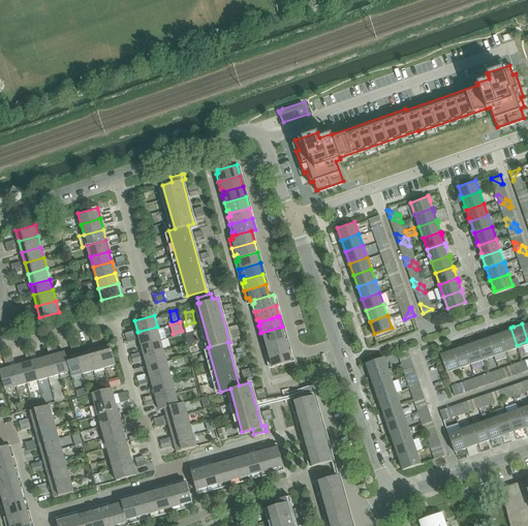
[(160,337),(157,327),(137,332),(141,343),(160,337)]
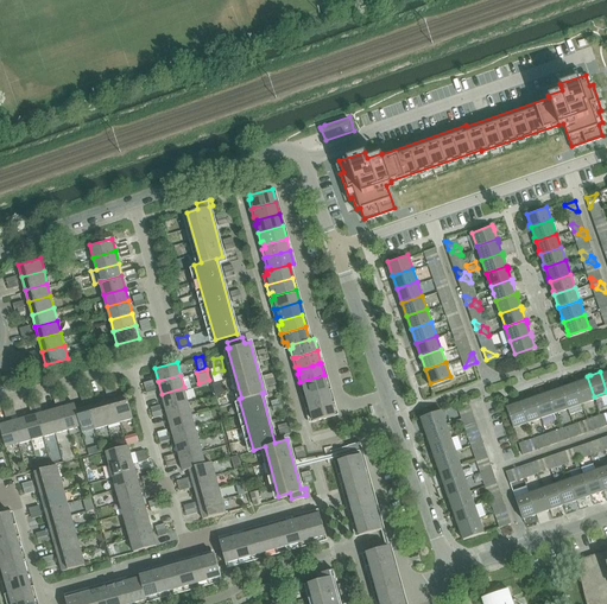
[(302,390),(304,390),(305,394),(320,390),(328,387),(324,375),(299,382),(302,390)]
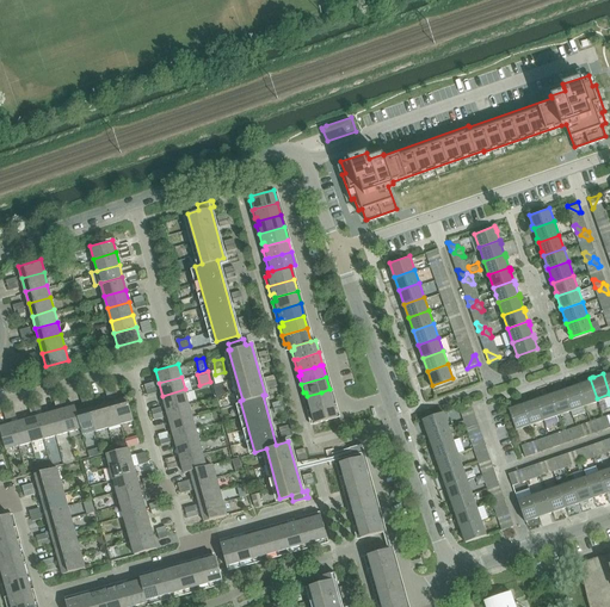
[(584,403),(597,398),(590,378),(579,382),(575,383),(577,383),(584,403)]
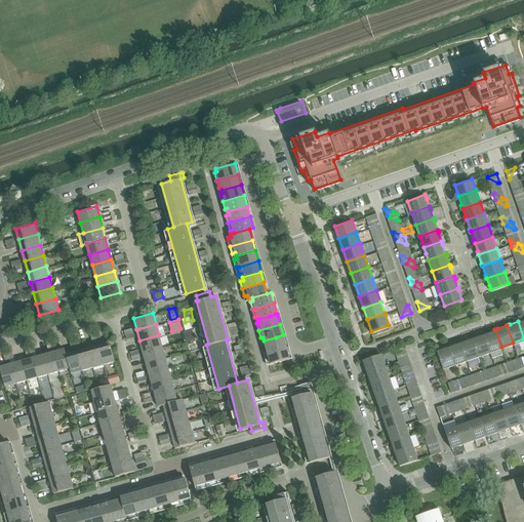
[(489,351),(501,347),(495,329),(486,332),(483,332),(483,333),(489,351)]
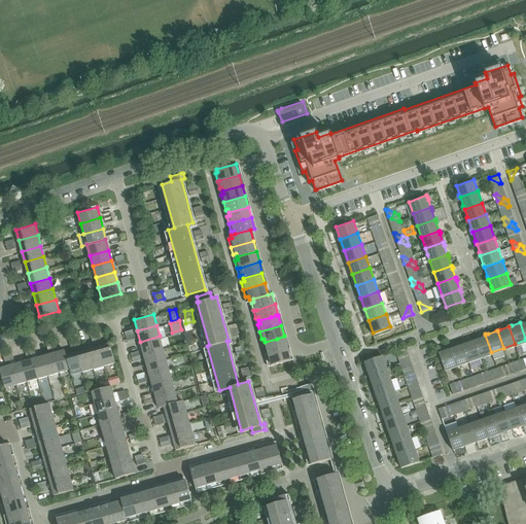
[(491,352),(485,335),(477,338),(476,337),(474,338),(474,339),(480,356),(491,352)]
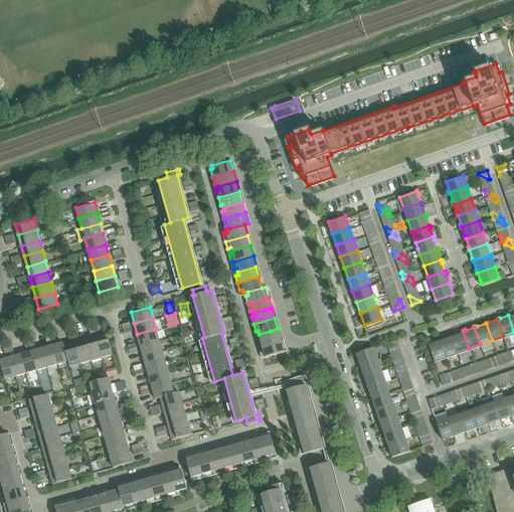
[(159,339),(156,328),(137,334),(140,344),(159,339)]
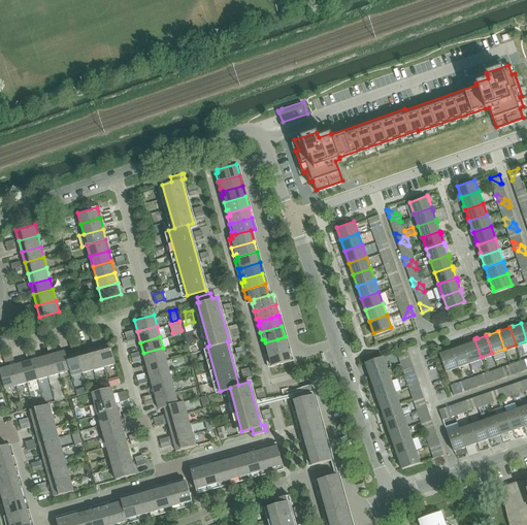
[(285,336),(277,339),(265,342),(266,346),(264,347),(266,354),(288,348),(285,336)]
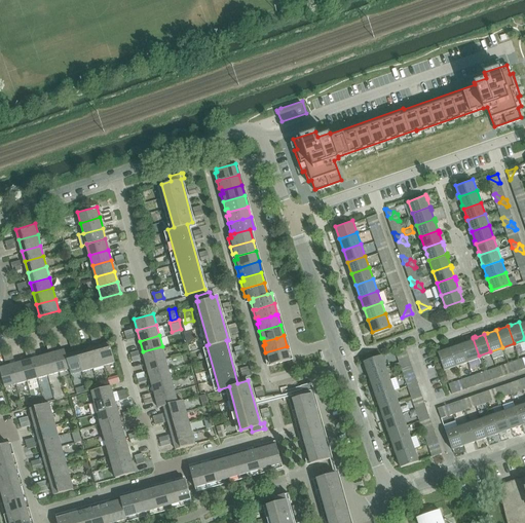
[(479,356),(473,338),(463,341),(463,340),(460,341),(461,342),(467,360),(479,356)]
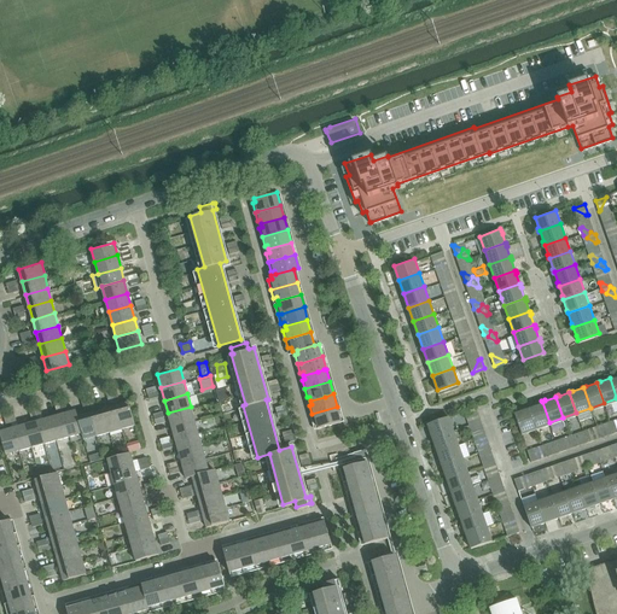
[(134,422),(128,401),(115,404),(121,426),(134,422)]
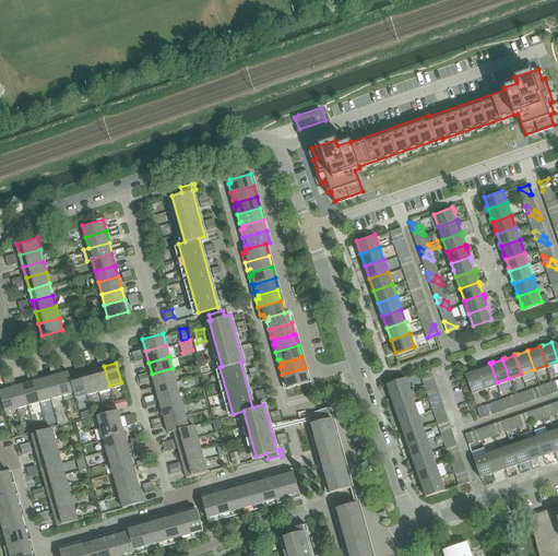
[(497,382),(490,364),(481,367),(481,366),(477,367),(477,368),(484,387),(497,382)]
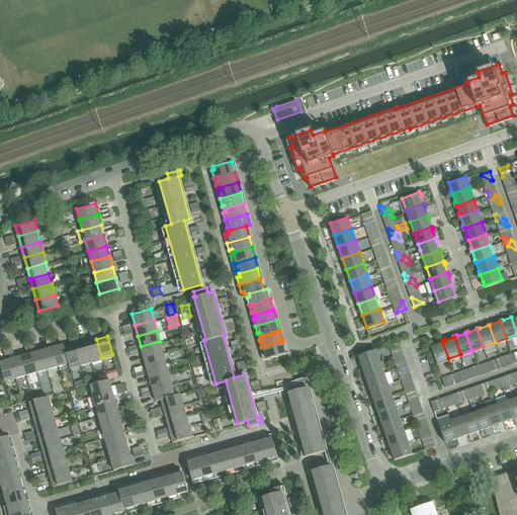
[(96,339),(86,342),(91,360),(101,357),(96,339)]
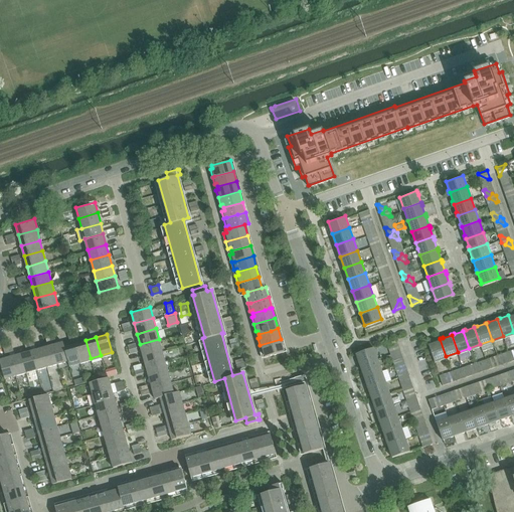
[(161,349),(159,339),(140,344),(143,354),(161,349)]
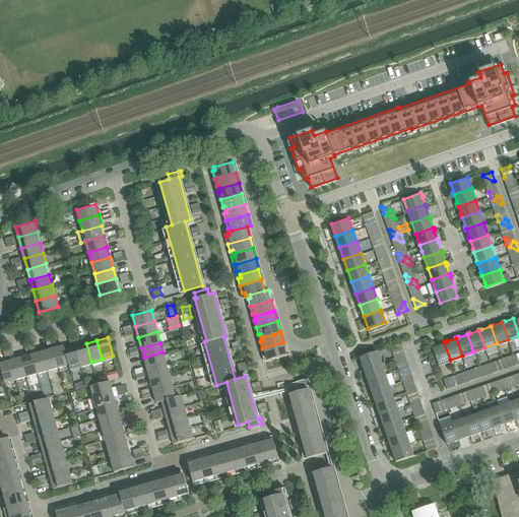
[(283,342),(262,348),(264,356),(266,356),(267,359),(286,353),(283,342)]
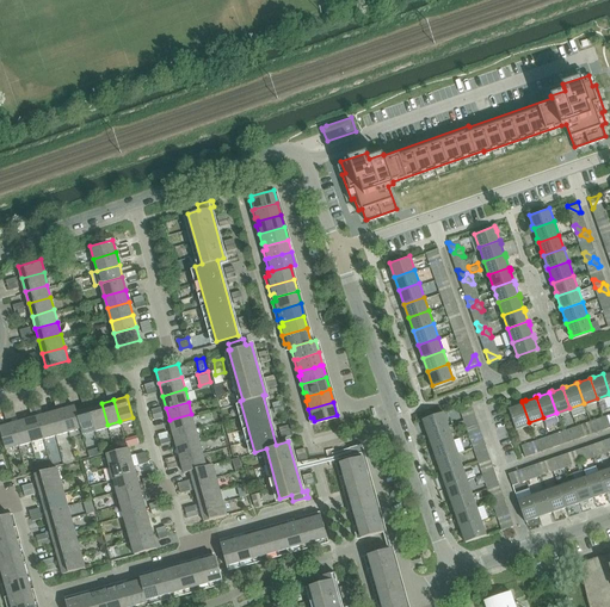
[(515,427),(529,422),(522,402),(513,404),(512,404),(510,406),(507,407),(515,427)]
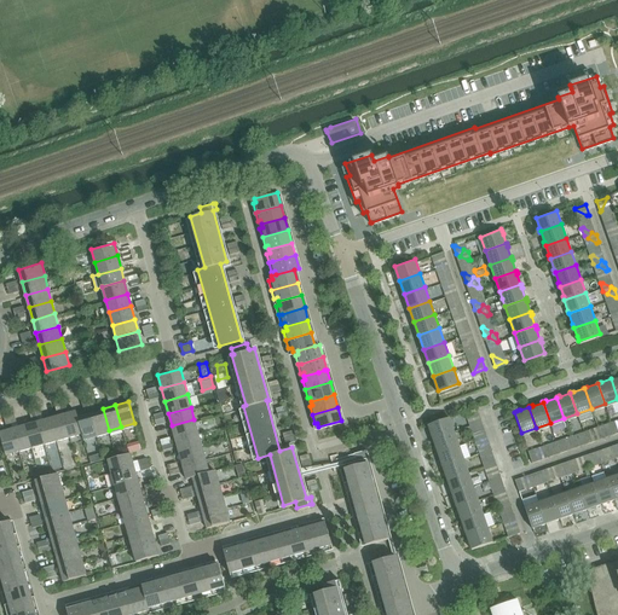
[(69,435),(81,431),(78,416),(78,415),(75,408),(62,412),(69,435)]
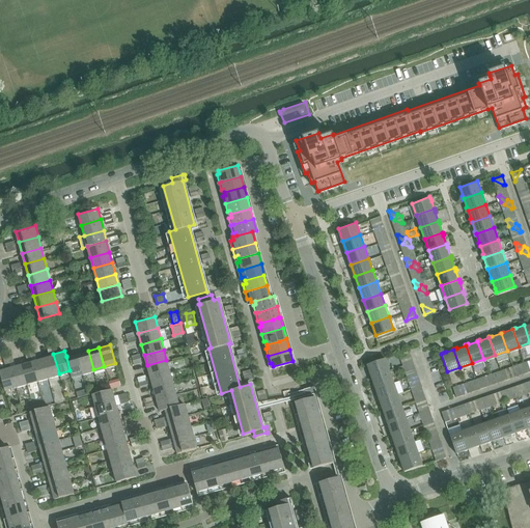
[(82,372),(93,369),(88,351),(77,354),(82,372)]
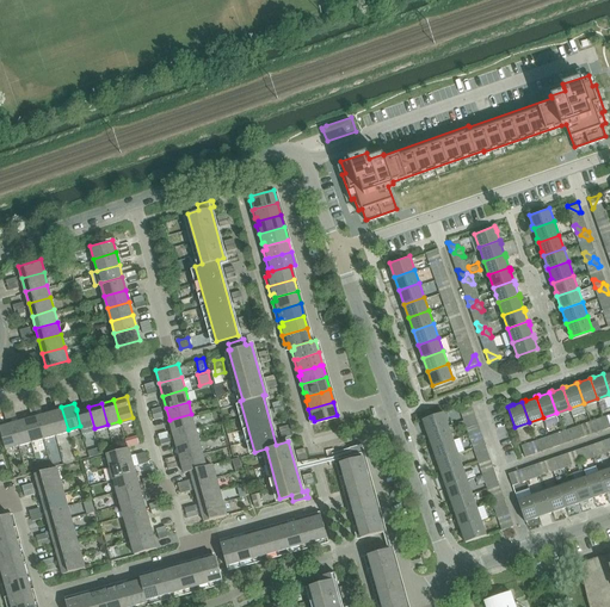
[(461,409),(473,416),(475,415),(472,406),(460,409),(461,409)]
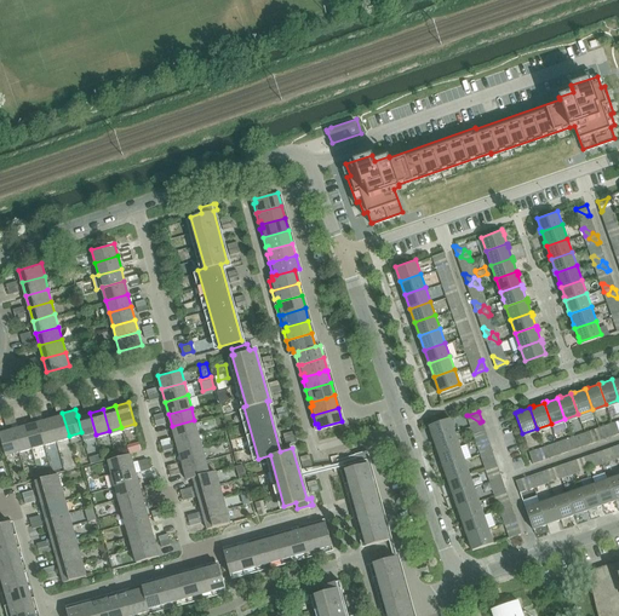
[(62,413),(50,416),(56,439),(69,436),(62,413)]
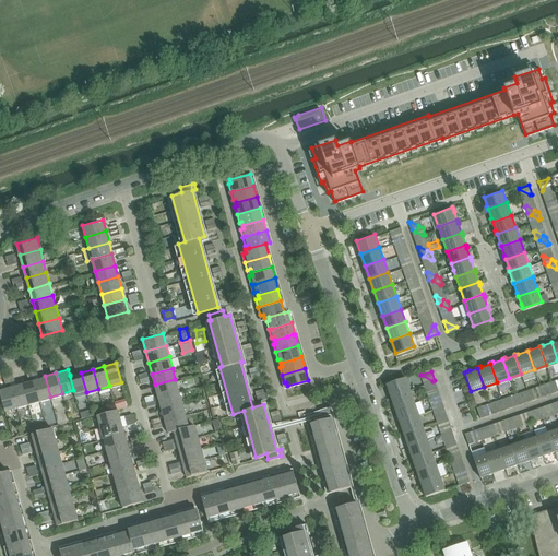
[(70,376),(73,390),(75,395),(86,392),(81,373),(70,375),(70,376)]
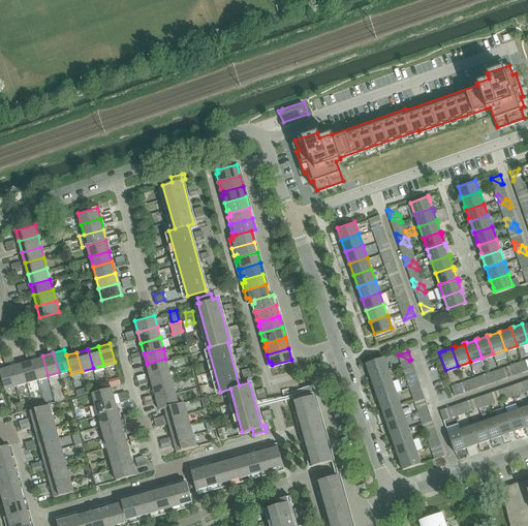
[(37,378),(48,375),(42,356),(32,359),(37,378)]
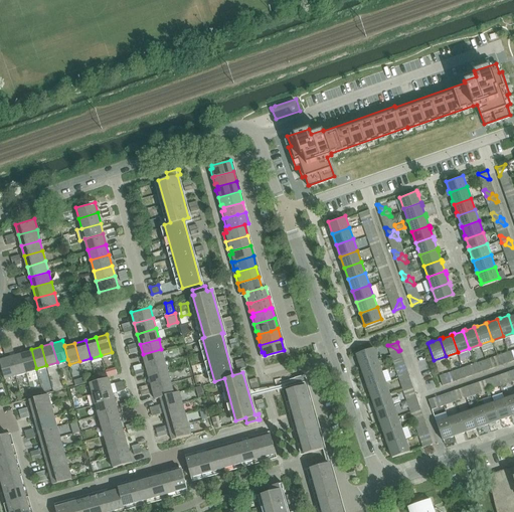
[(355,352),(360,363),(377,357),(373,346),(355,352)]
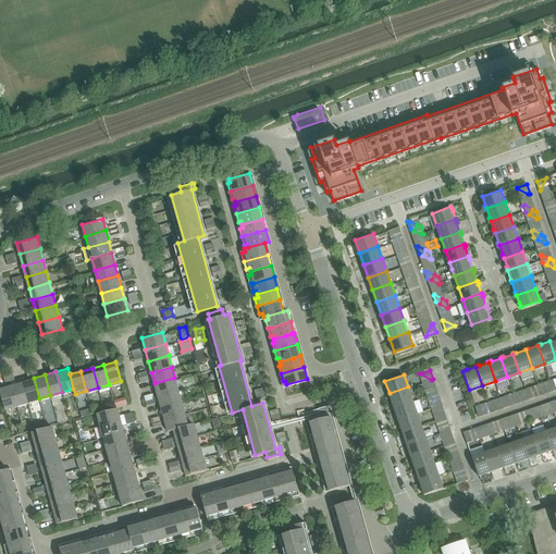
[(39,398),(34,378),(22,381),(27,402),(39,398)]
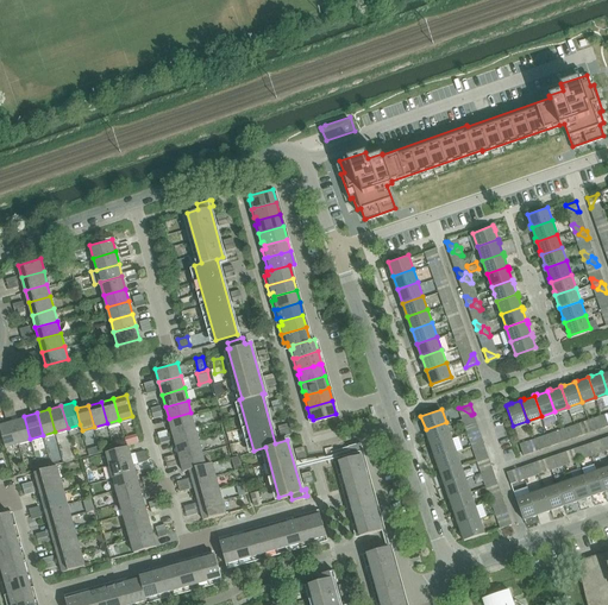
[(169,418),(173,432),(194,426),(190,413),(169,418)]
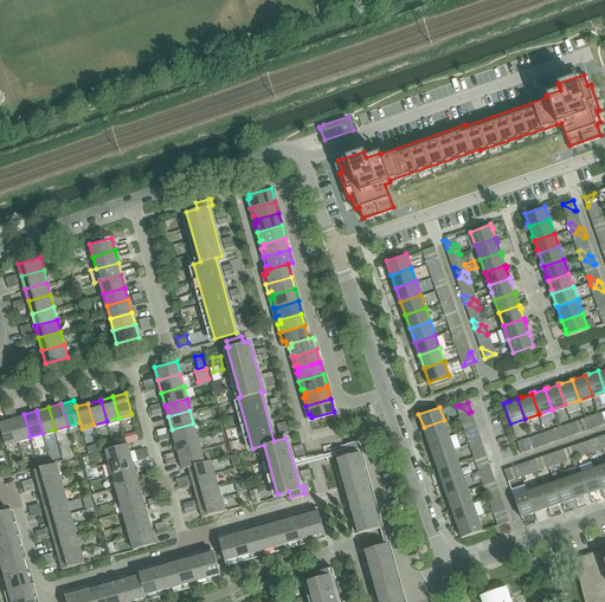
[(30,437),(24,414),(12,418),(18,440),(30,437)]
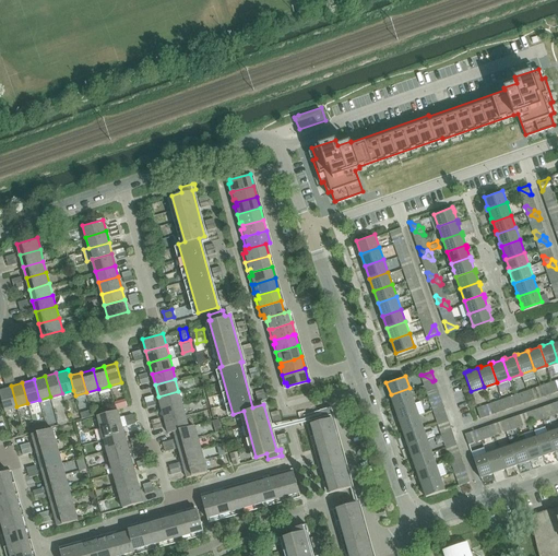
[(543,385),(542,383),(535,386),(533,390),(538,392),(543,385)]
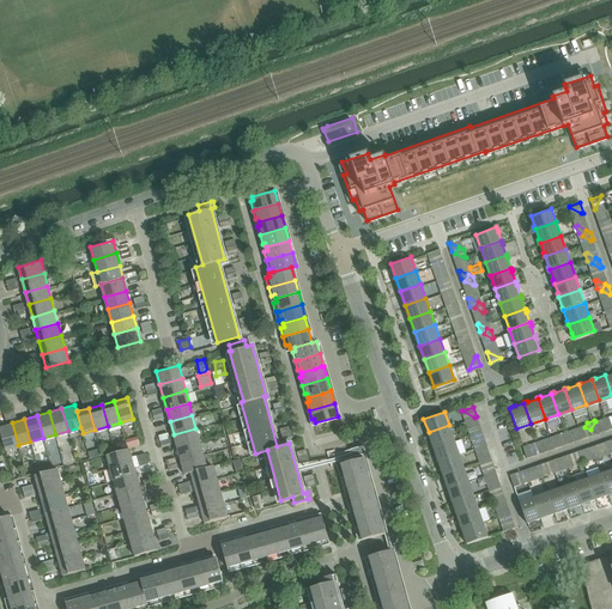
[(18,445),(12,422),(0,425),(0,430),(5,449),(18,445)]
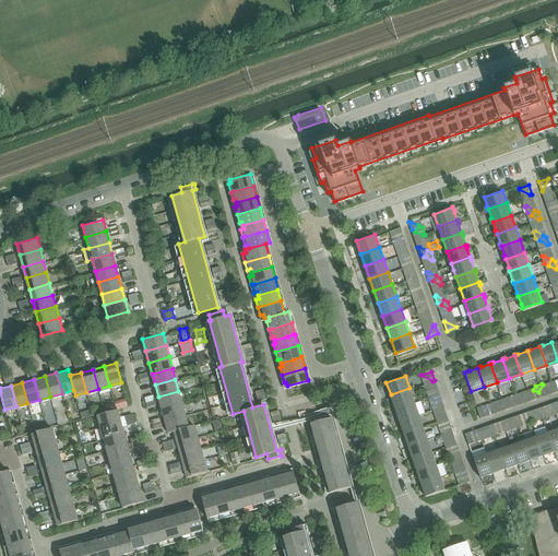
[(395,407),(414,401),(410,388),(391,394),(395,407)]
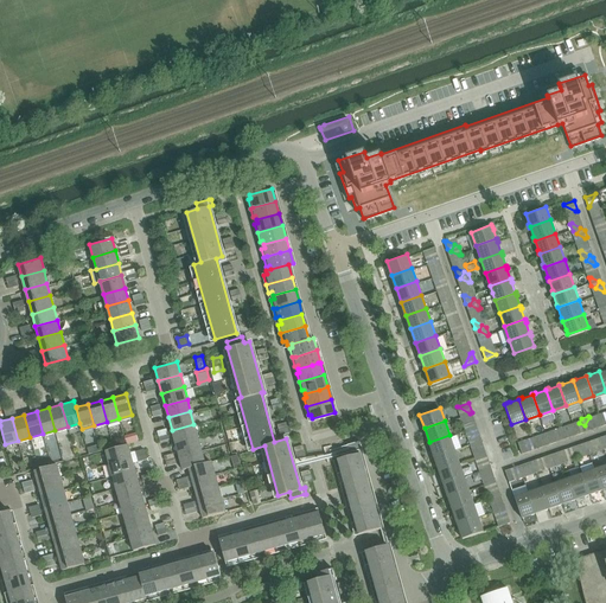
[(574,431),(575,432),(582,430),(585,425),(579,423),(574,431)]
